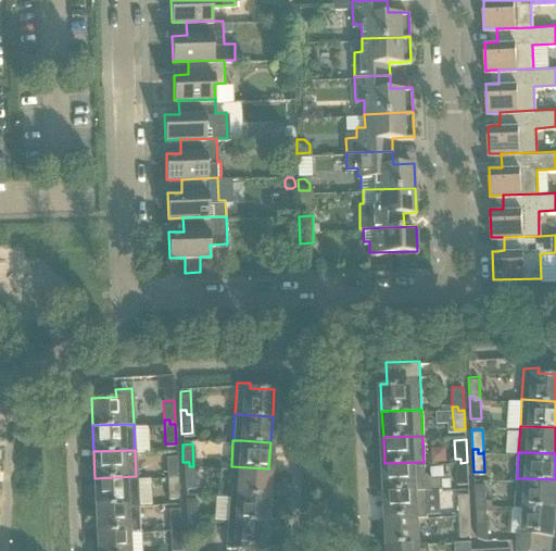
[(165,454),(166,473),(172,472),(172,476),(177,476),(176,454),(165,454)]
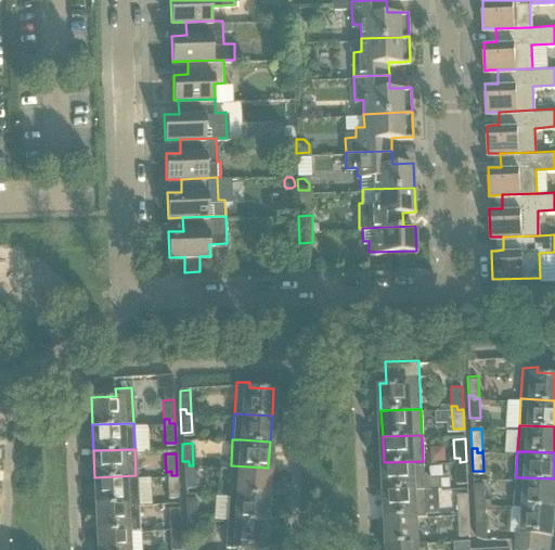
[(460,458),(454,458),(455,482),(466,481),(466,461),(460,462),(460,458)]
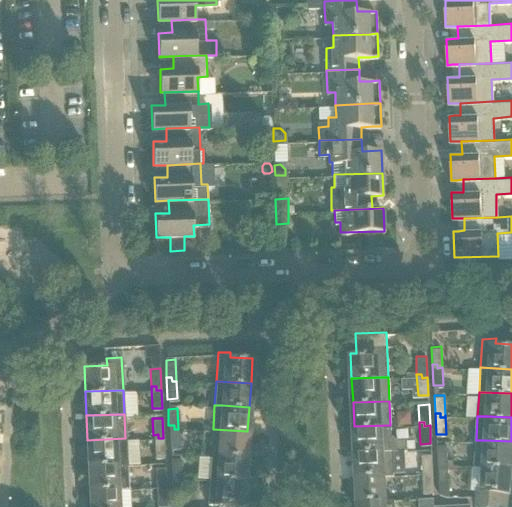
[(174,425),(168,425),(169,448),(179,447),(178,429),(174,429),(174,425)]
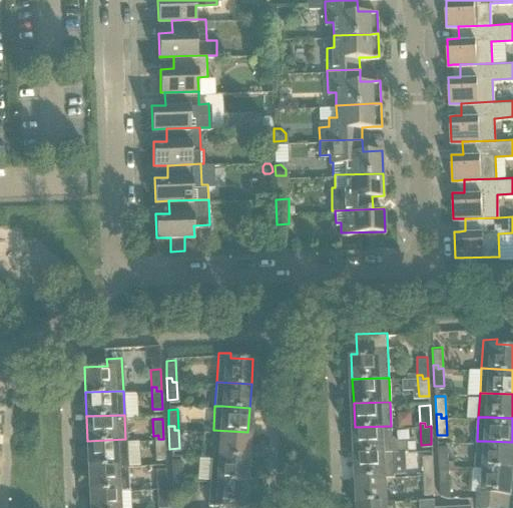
[(391,426),(355,427),(356,452),(393,450),(407,449),(407,438),(397,439),(394,436),(392,436),(391,426)]
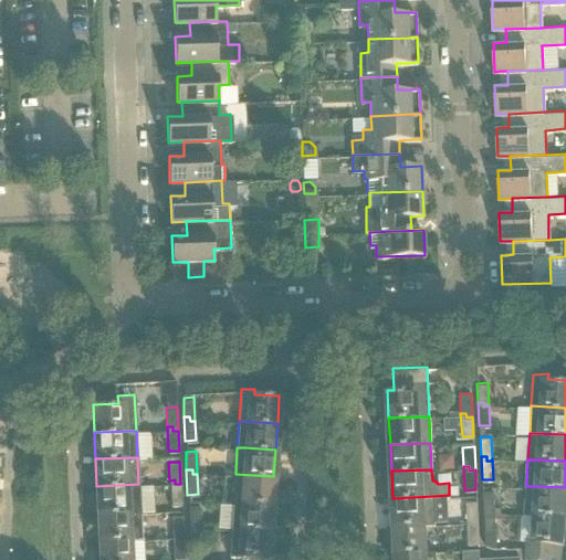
[(236,474),(233,500),(272,504),(273,476),(236,474)]
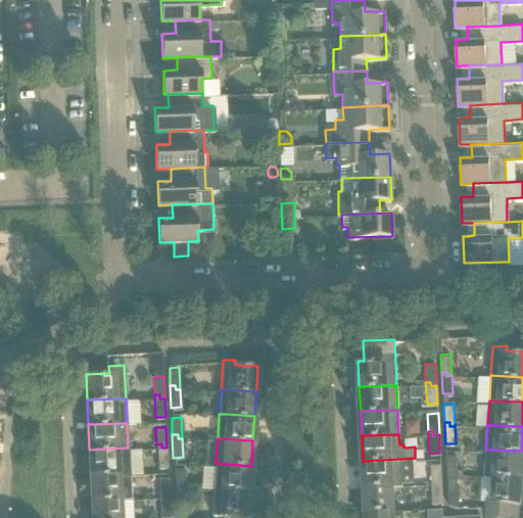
[(161,443),(156,444),(157,467),(168,467),(167,448),(161,448),(161,443)]
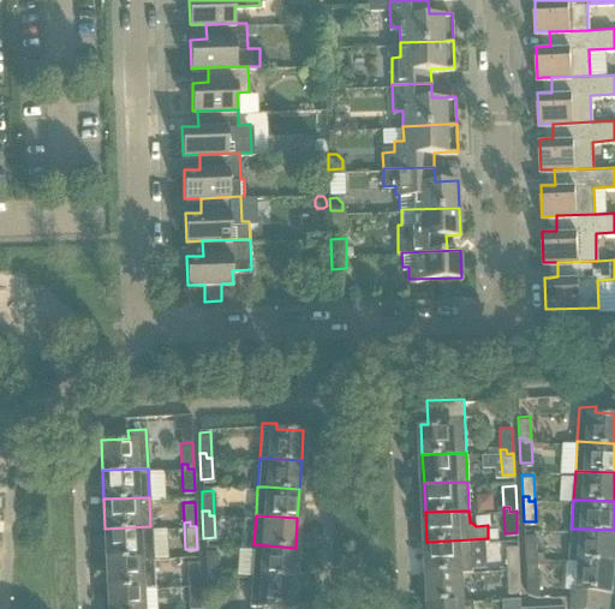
[(105,529),(107,557),(151,555),(150,526),(105,529)]
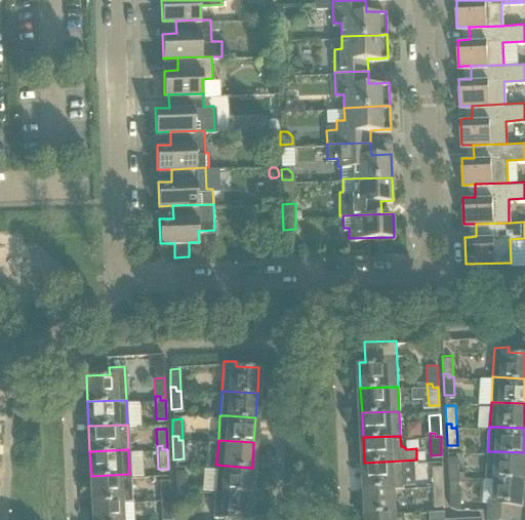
[(496,476),(524,478),(524,456),(524,452),(497,451),(488,451),(486,475),(496,476)]
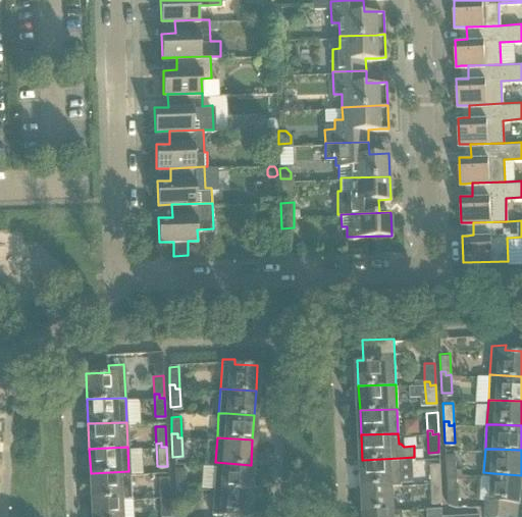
[(446,453),(447,471),(451,470),(451,474),(456,474),(456,472),(457,472),(456,453),(446,453)]
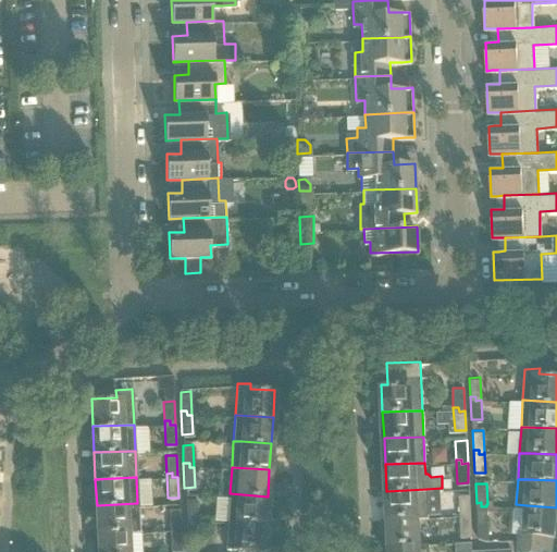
[(426,489),(386,491),(387,517),(420,515),(420,517),(428,516),(426,489)]
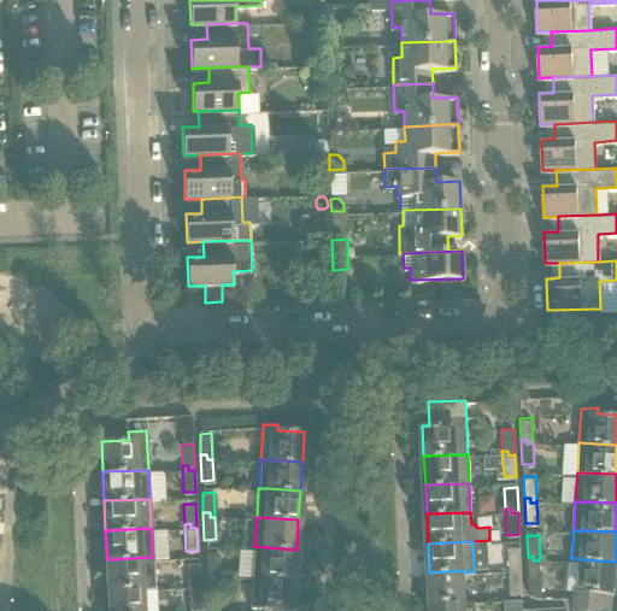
[(254,546),(252,575),(294,579),(297,550),(254,546)]
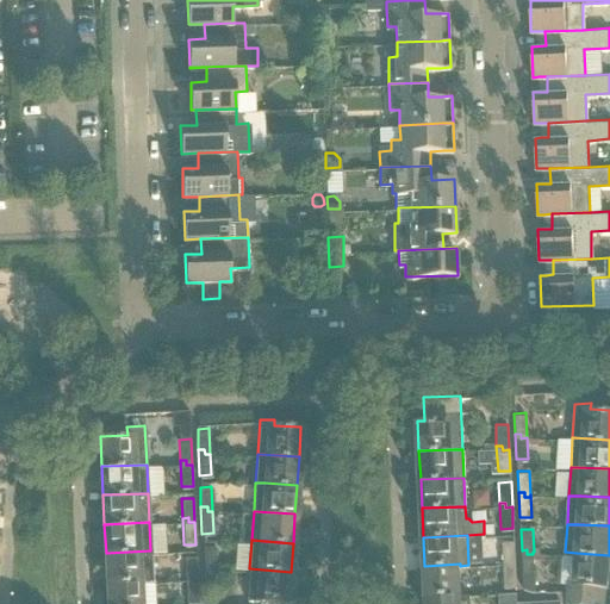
[(502,540),(503,560),(508,560),(508,565),(515,565),(514,540),(502,540)]
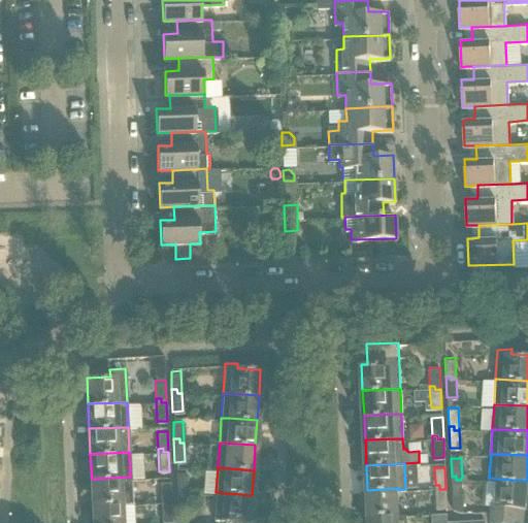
[(175,471),(176,489),(182,488),(182,492),(187,492),(186,471),(175,471)]
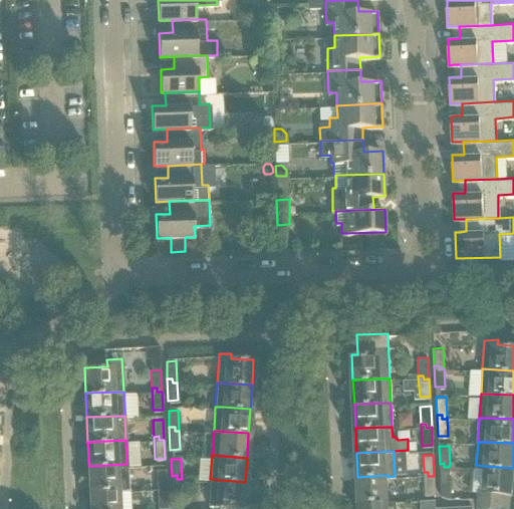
[(444,463),(440,464),(441,485),(441,494),(449,497),(451,497),(451,485),(450,465),(449,465),(449,467),(444,467),(444,463)]
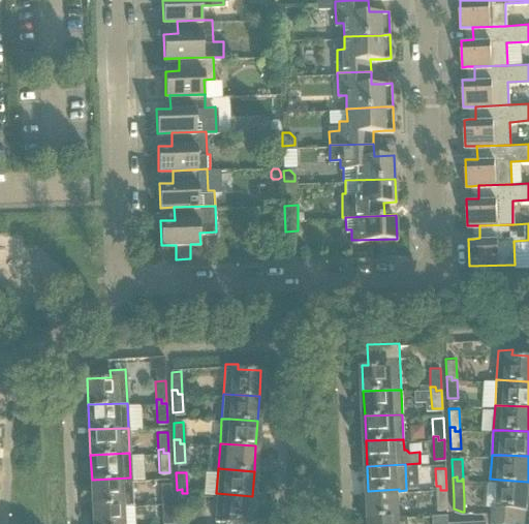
[(92,480),(93,504),(120,503),(131,503),(130,478),(92,480)]
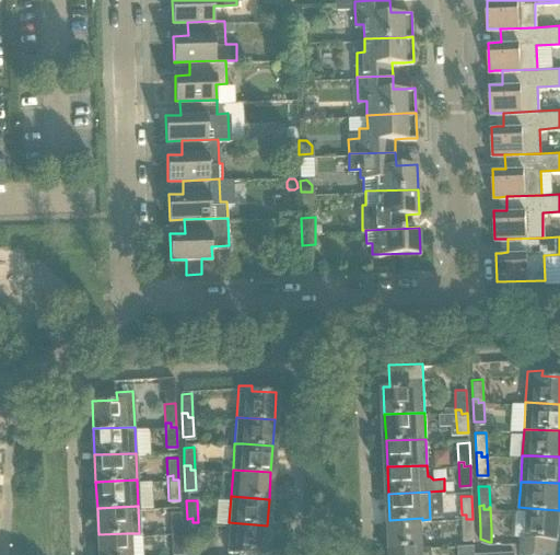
[(559,510),(529,508),(527,533),(523,532),(522,553),(548,554),(549,536),(557,538),(559,510)]
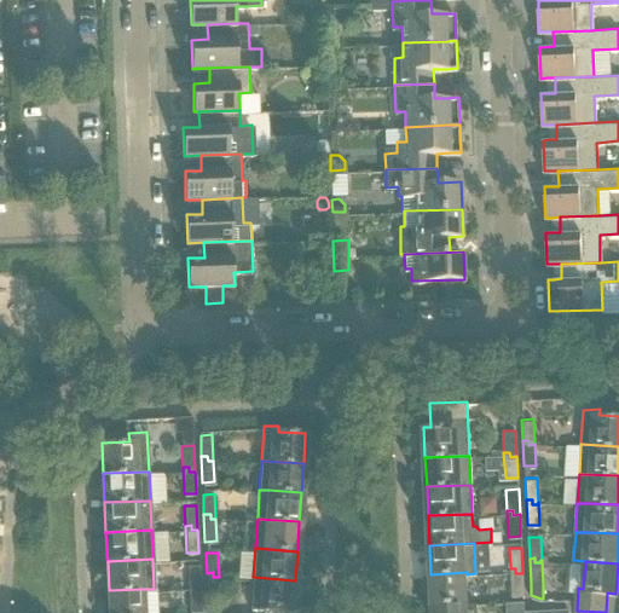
[(187,565),(187,585),(194,584),(195,589),(201,589),(198,564),(187,565)]
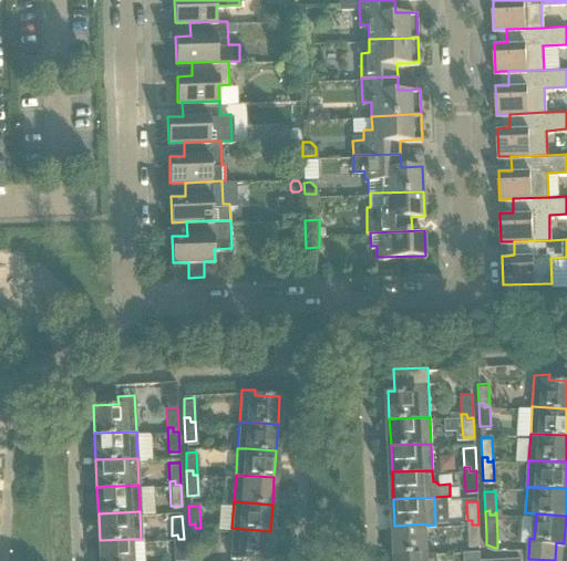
[(472,520),(467,520),(468,544),(480,544),(478,525),(472,525),(472,520)]
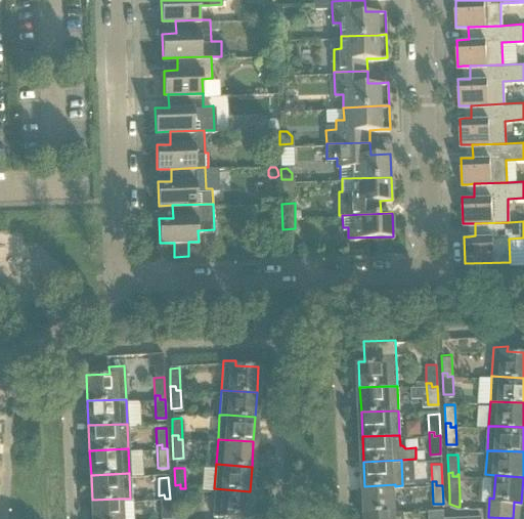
[(180,484),(175,485),(176,508),(186,508),(185,488),(180,488),(180,484)]
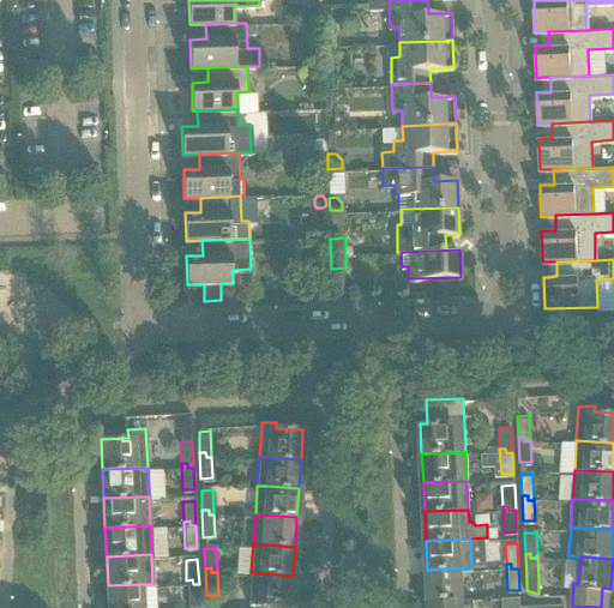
[(427,570),(420,570),(421,589),(428,589),(428,599),(464,597),(463,570),(463,567),(427,570)]
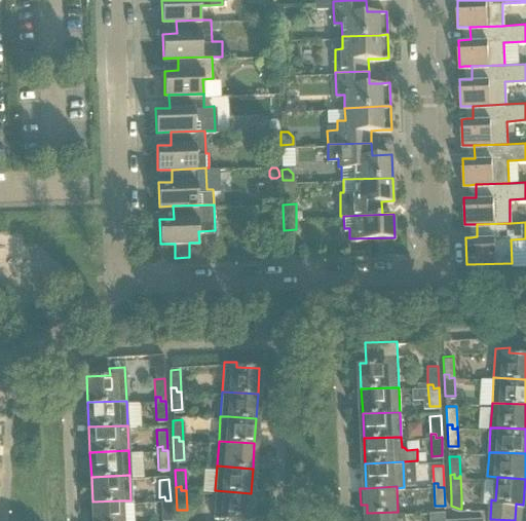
[(251,493),(215,490),(213,516),(249,518),(251,493)]
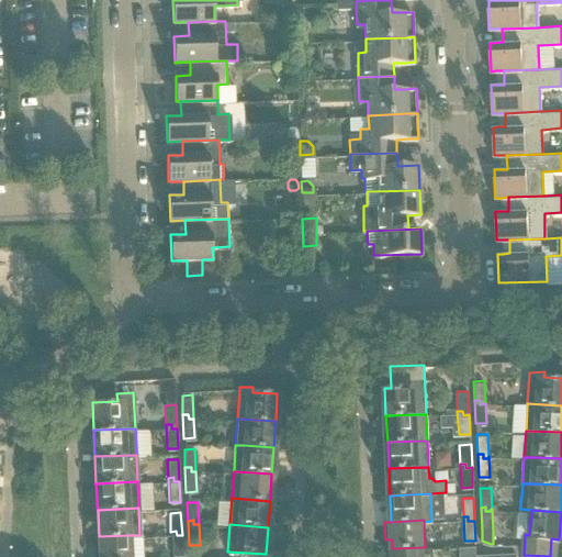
[(176,531),(170,532),(172,556),(182,555),(182,535),(177,535),(176,531)]
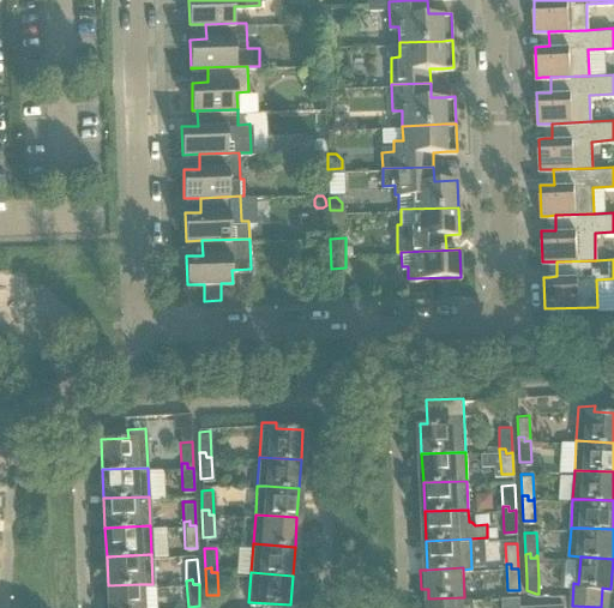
[(108,585),(101,585),(101,605),(108,603),(108,607),(140,607),(139,584),(108,585)]
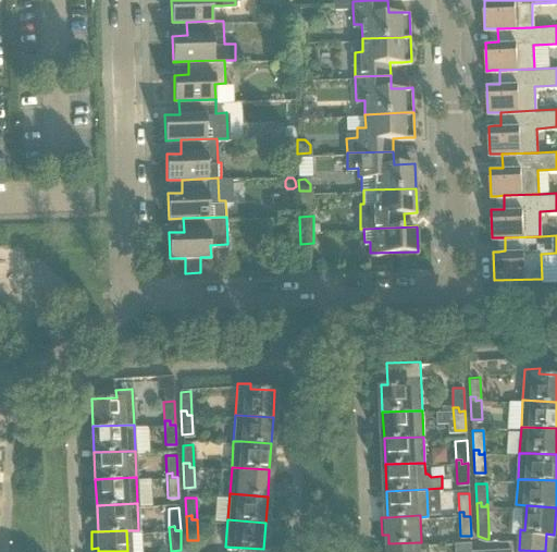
[(471,548),(471,539),(454,540),(455,549),(471,548)]
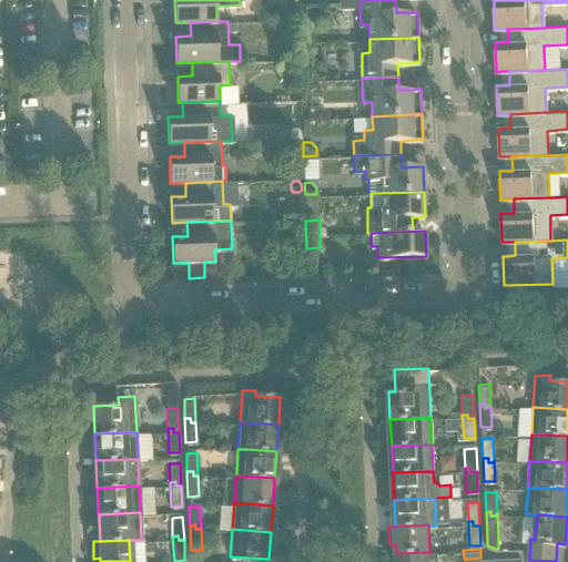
[(429,561),(429,552),(396,553),(396,561),(429,561)]
